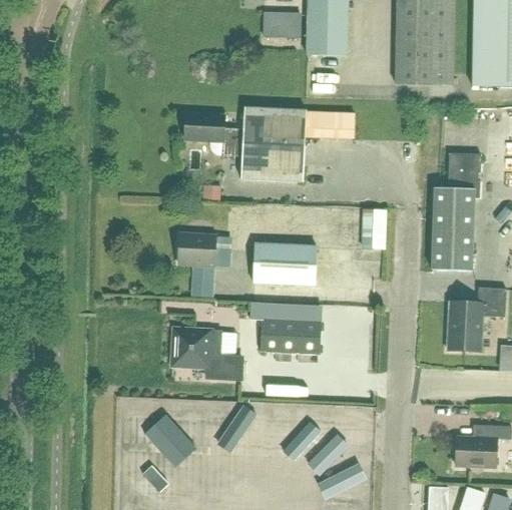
[(307,0),(306,54),(346,55),(347,0),(307,0)]
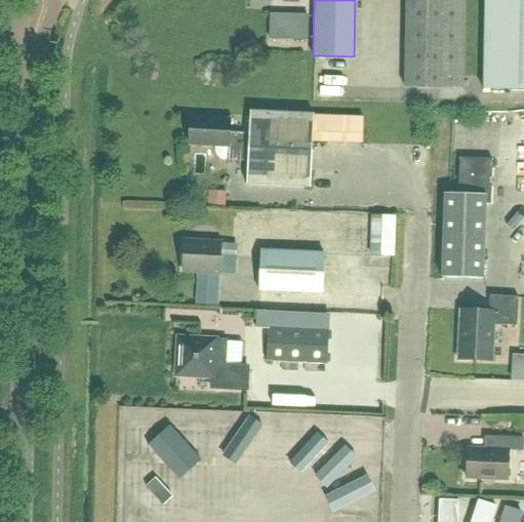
[(405,0),(403,86),(461,87),(462,0),(405,0)]
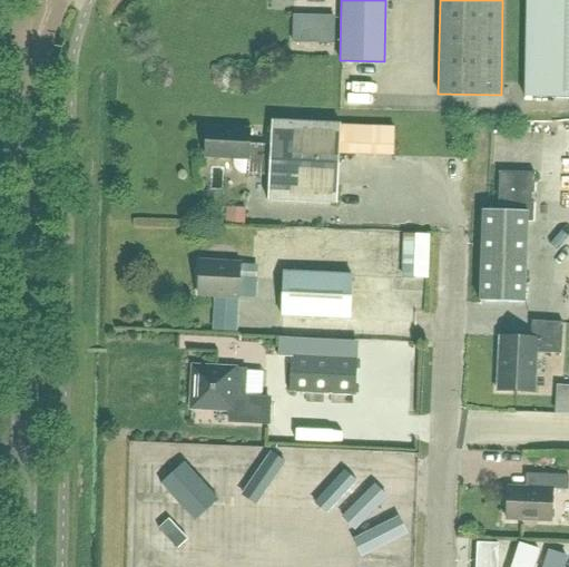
[(525,0),(523,97),(568,97),(568,0),(525,0)]
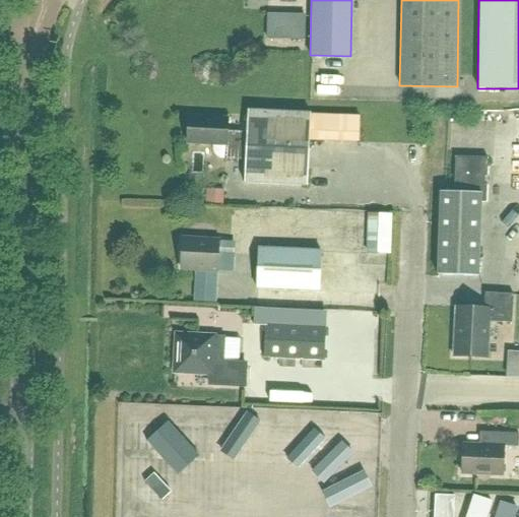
[(310,112),(247,109),(246,130),(226,129),(226,117),(187,115),(186,141),(224,142),(223,157),(244,158),(243,181),(306,184),(310,112)]
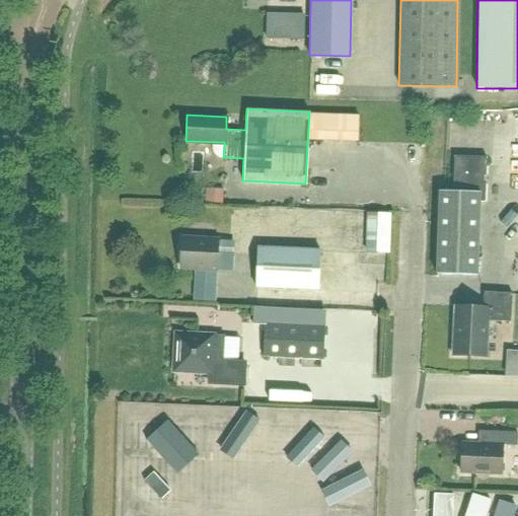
[(486,155),(453,154),(452,190),(439,190),(436,273),(476,274),(478,200),(484,200),(486,155)]
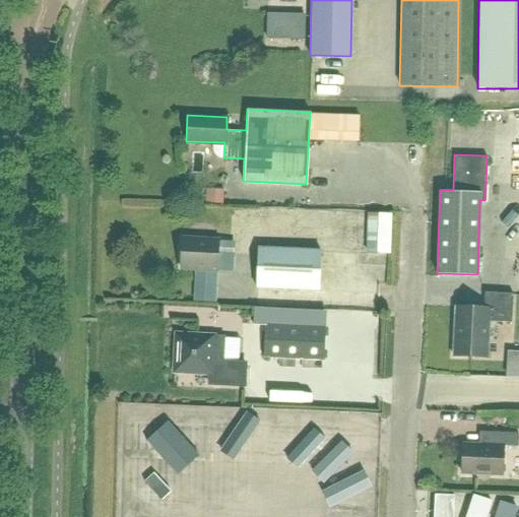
[(390,213),(367,212),(366,252),(389,252),(390,213)]
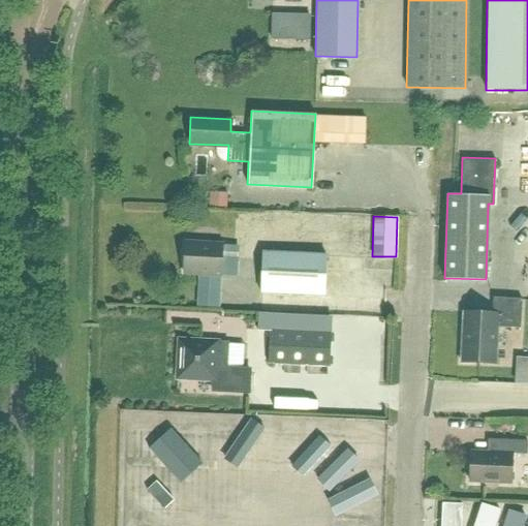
[(221,243),(185,241),(183,272),(220,274),(220,273),(230,274),(231,257),(221,257),(221,243)]
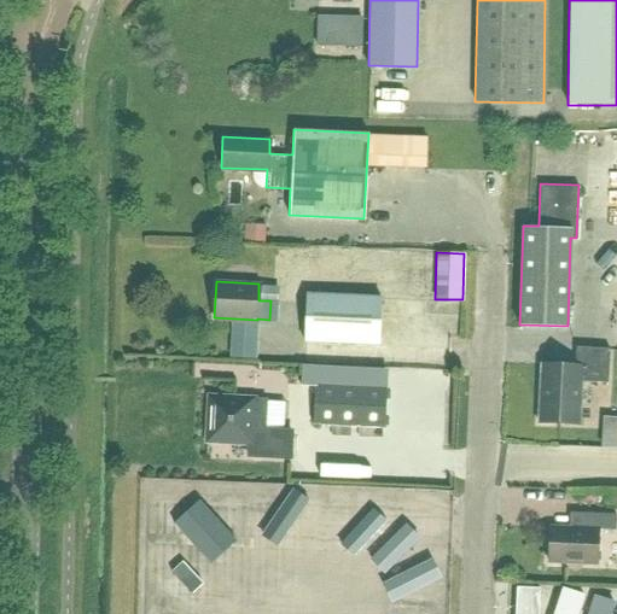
[(380,294),(307,292),(304,340),(378,344),(380,294)]
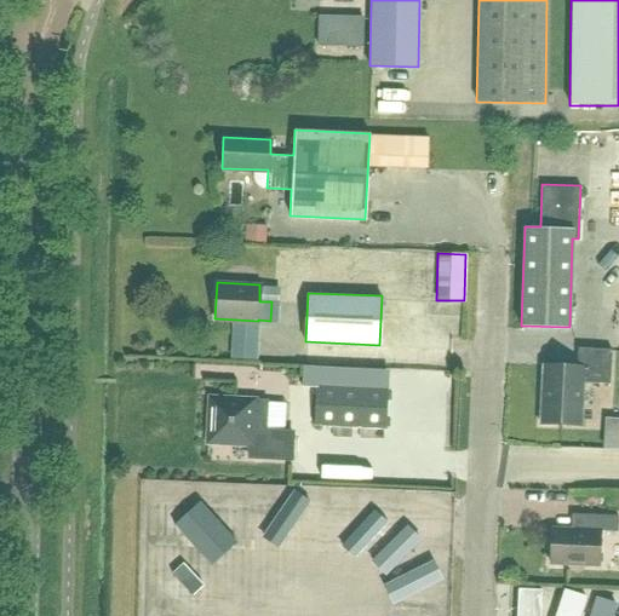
[(543,364),(539,421),(580,424),(583,381),(609,383),(611,347),(577,346),(575,366),(543,364)]
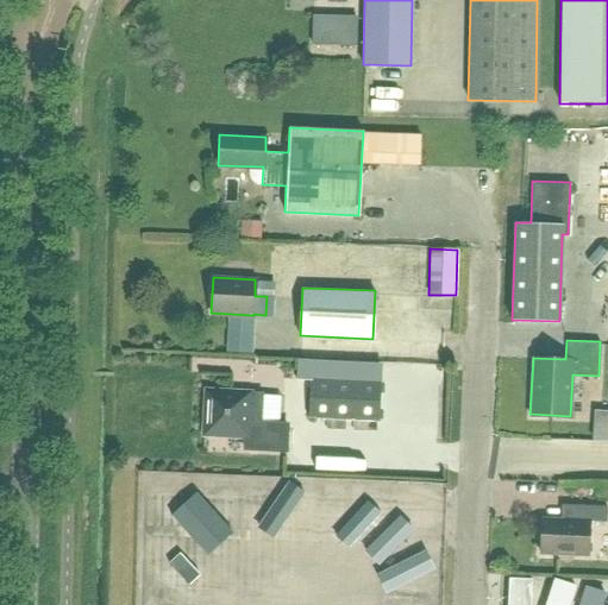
[(381,382),(309,377),(307,416),(378,420),(381,382)]
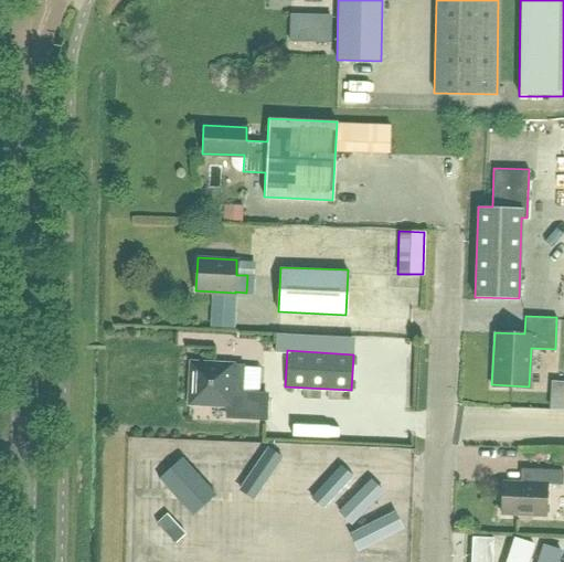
[(241,366),(192,362),(190,401),(229,403),(227,417),(264,420),(265,392),(240,391),(241,366)]
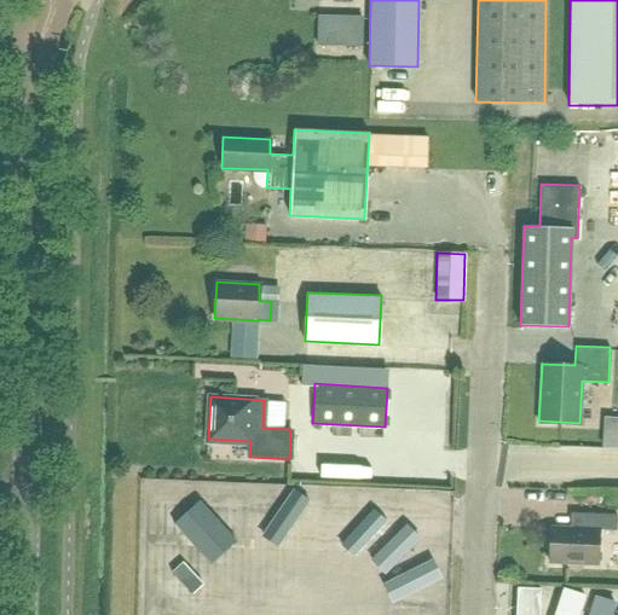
[(617,514),(587,512),(587,528),(550,526),(549,561),(598,563),(599,528),(616,529),(617,514)]
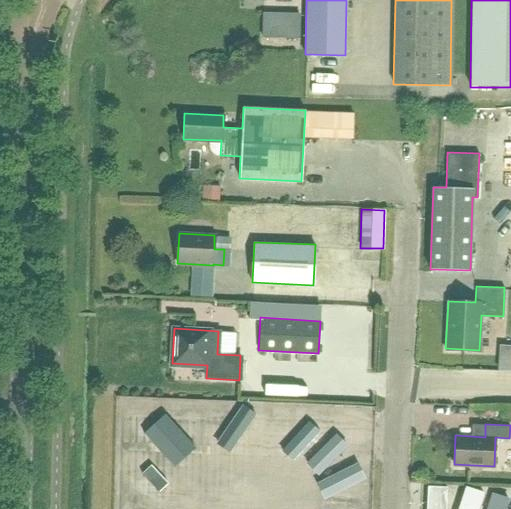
[(465,508),(465,505),(478,505),(478,481),(465,481),(464,497),(449,497),(448,508),(465,508)]
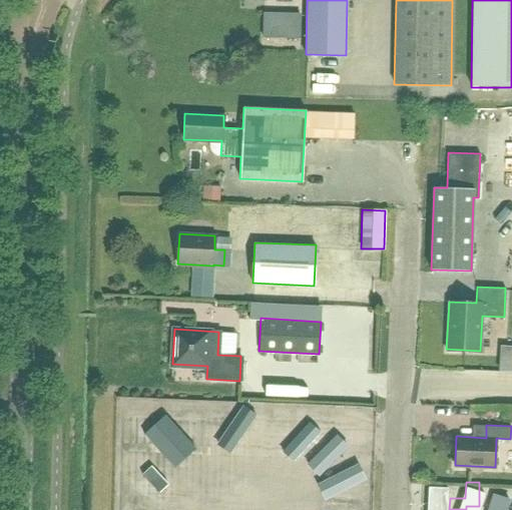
[(443,509),(443,483),(425,483),(425,509),(443,509)]
